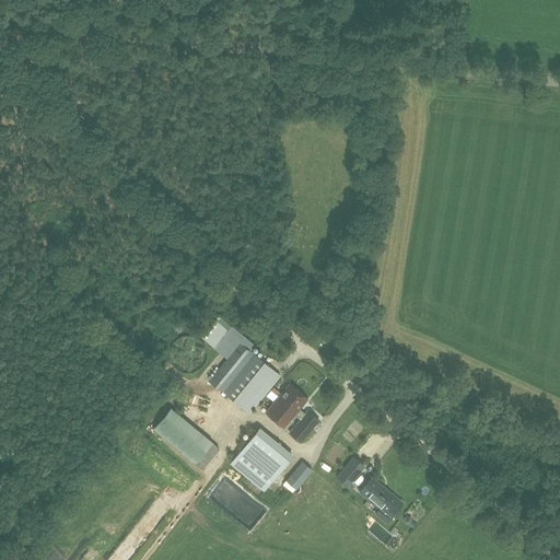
[(201,338),(220,352),(233,337),(213,322),(201,338)]
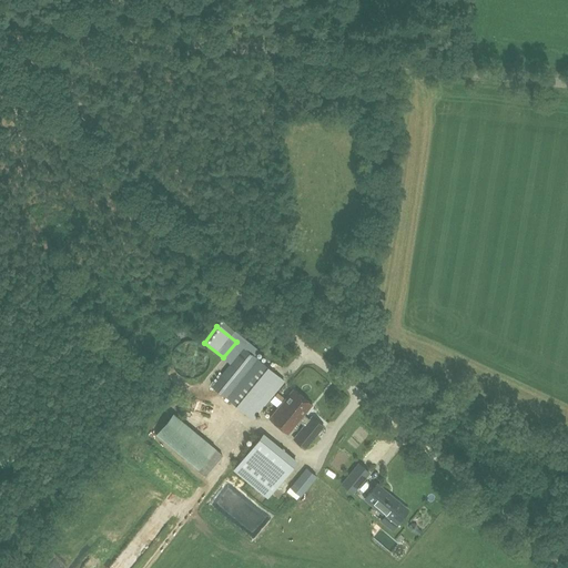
[(242,346),(229,362),(210,384),(250,417),(282,379),(242,346)]
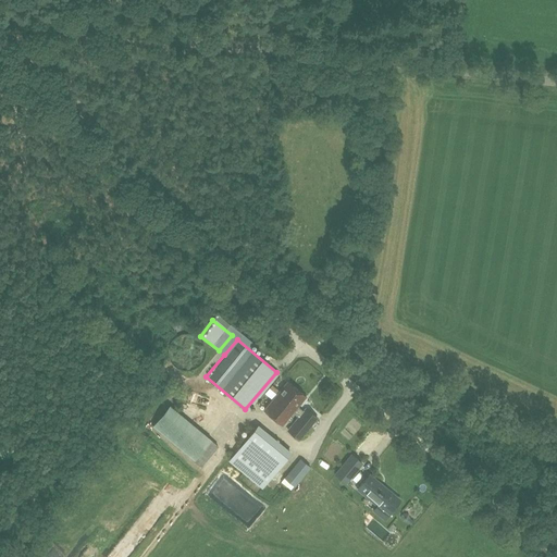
[(282,425),(298,407),(306,397),(287,381),(263,410),(282,425)]
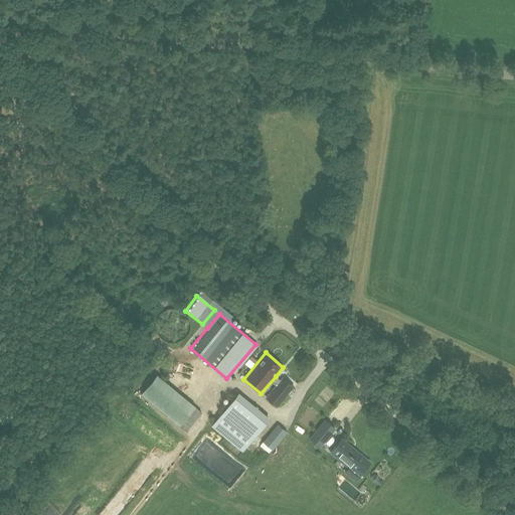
[(200,404),(165,377),(157,371),(141,392),(184,424),(200,404)]
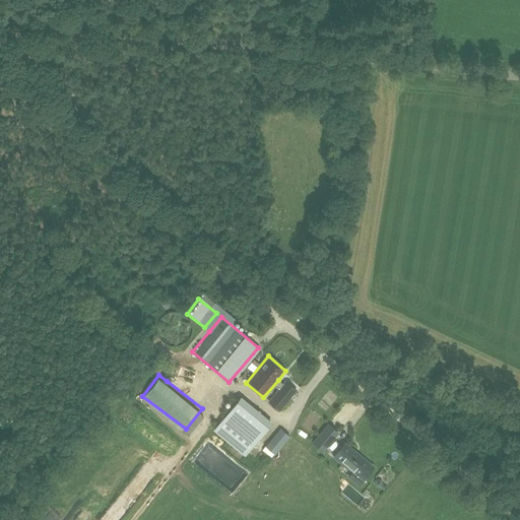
[(283,384),(278,380),(263,397),(264,398),(274,385),(279,389),(268,401),(279,410),(296,390),(285,382),(283,384)]
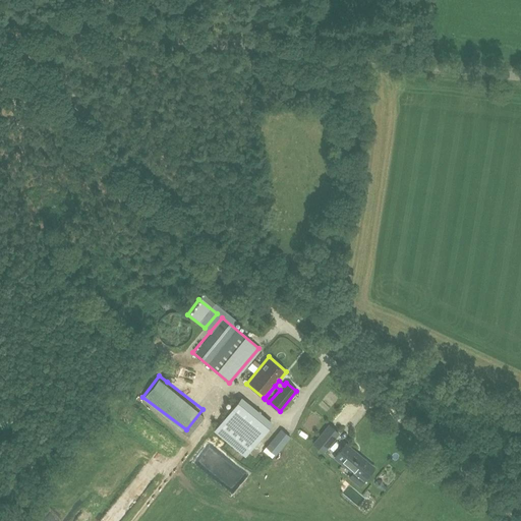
[(272,425),(240,399),(215,429),(246,456),(272,425)]
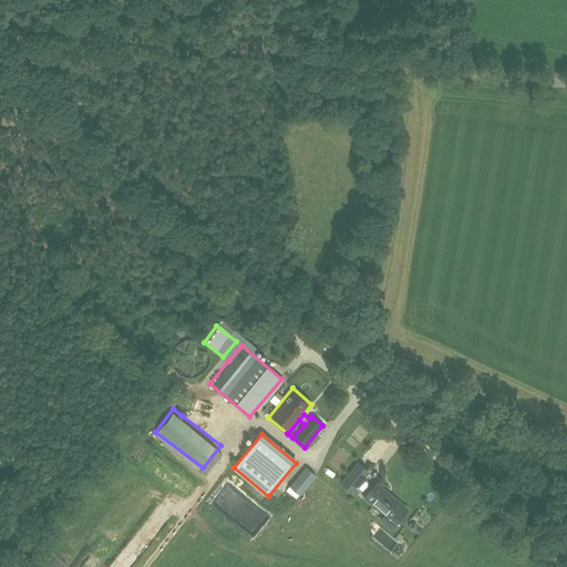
[(204,473),(212,478),(218,470),(217,467),(223,460),(216,455),(204,473)]
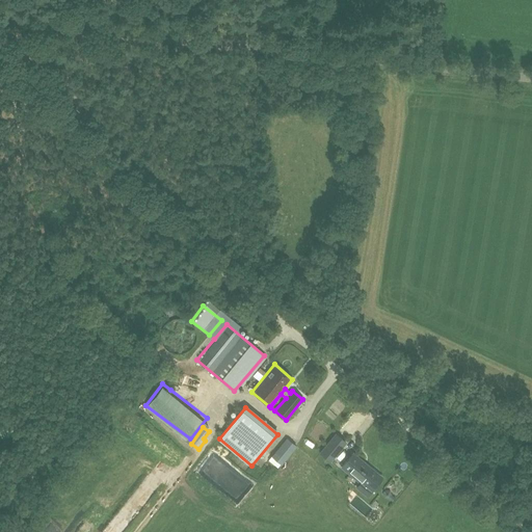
[(316,445),(325,453),(339,436),(329,428),(316,445)]
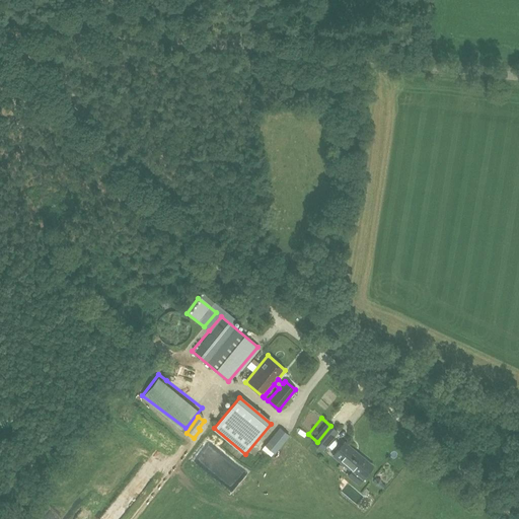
[(289,436),(280,428),(265,445),(275,453),(289,436)]
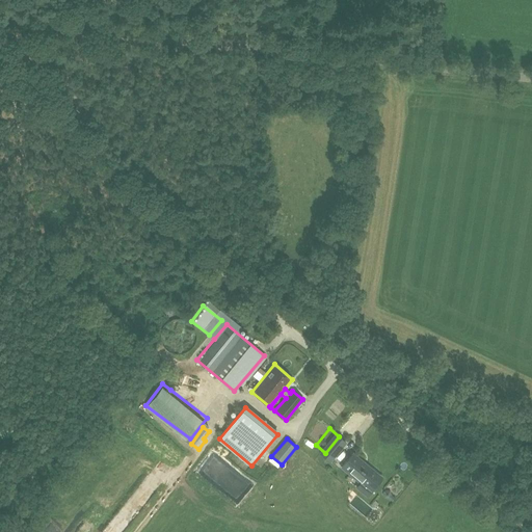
[(378,474),(352,453),(342,467),(367,487),(378,474)]
